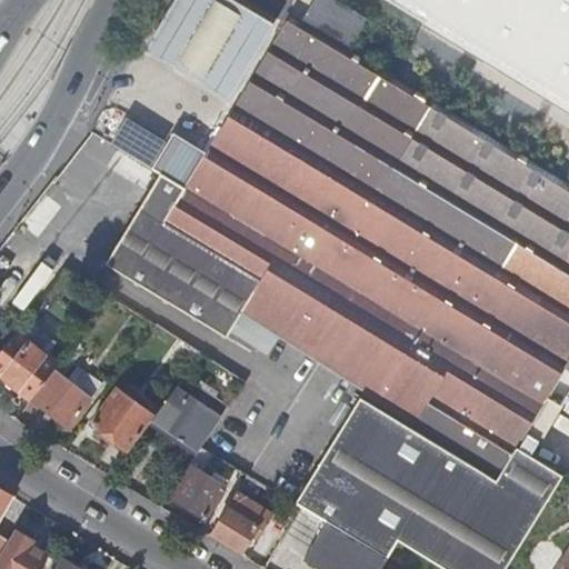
[(165,62),(228,99),(272,25),(229,0),(169,0),(141,48),(165,62)]
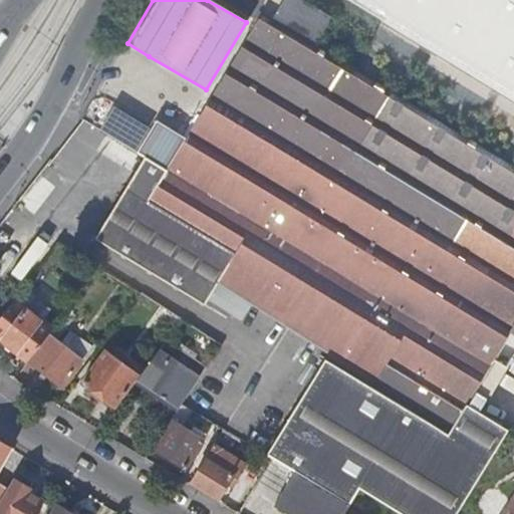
[(290,0),(277,22),(314,44),(330,18),(300,0),(290,0)]
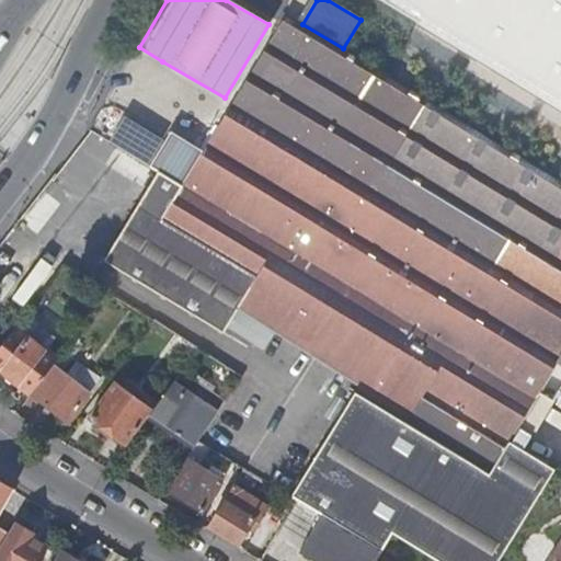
[(560,0),(380,0),(560,110),(560,0)]
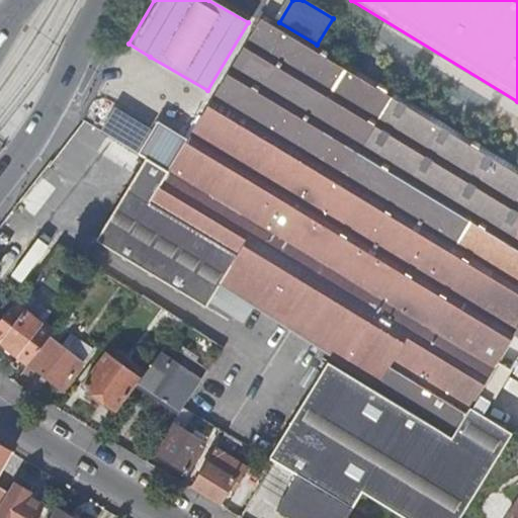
[(517,168),(262,15),(187,141),(168,172),(150,202),(237,255),(218,287),(332,355),(327,364),(451,439),(469,410),(488,379),(514,336),(517,338),(517,168)]
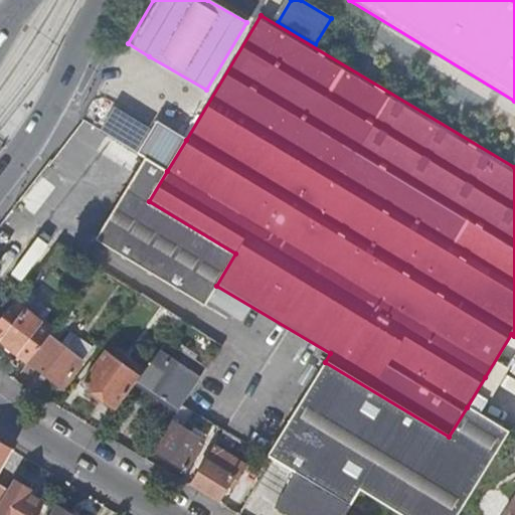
[(155,122),(136,153),(167,171),(186,140),(155,122)]
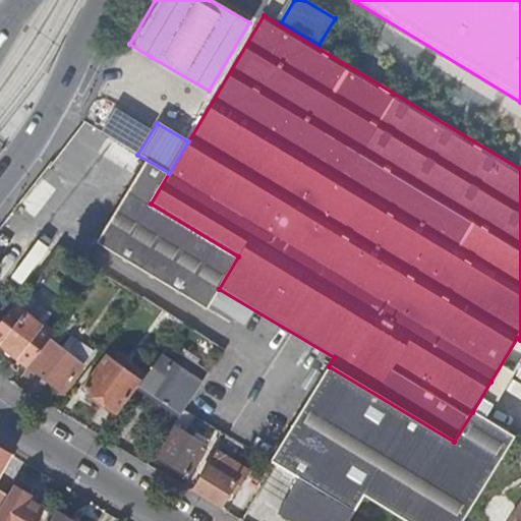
[(207,308),(219,289),(238,256),(151,204),(169,173),(137,155),(127,172),(135,176),(96,242),(207,308)]
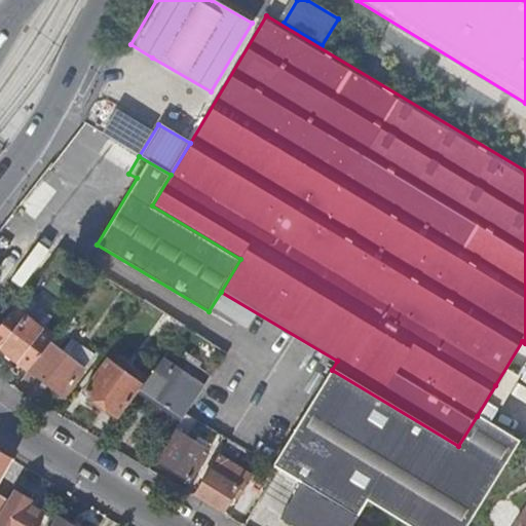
[(52,337),(13,307),(5,317),(0,324),(0,348),(28,370),(52,337)]
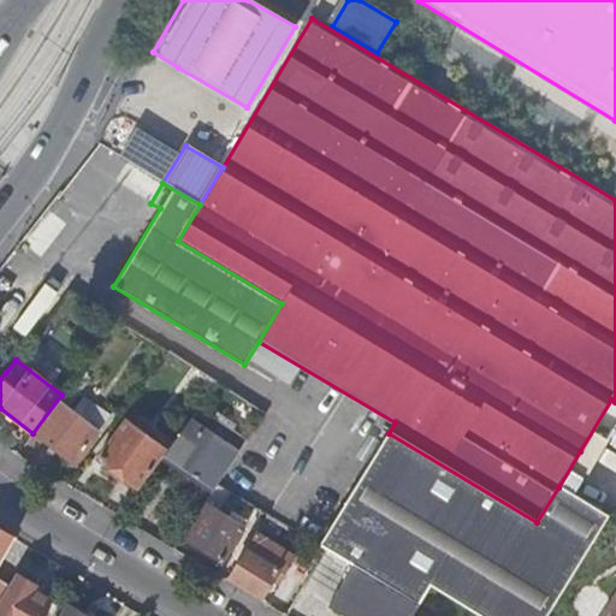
[(84,385),(75,378),(61,395),(33,433),(73,463),(98,432),(66,409),(84,385)]
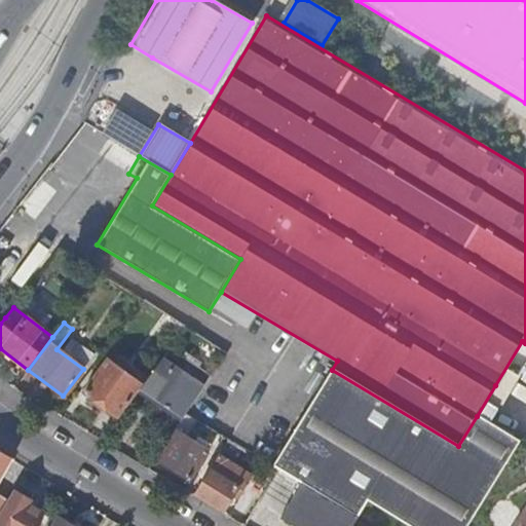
[(83,393),(118,418),(142,385),(107,361),(83,393)]
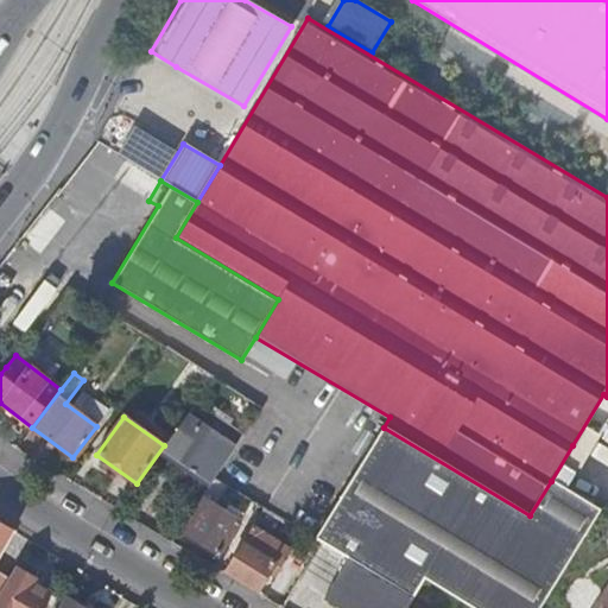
[(187,417),(160,451),(208,485),(234,450),(187,417)]
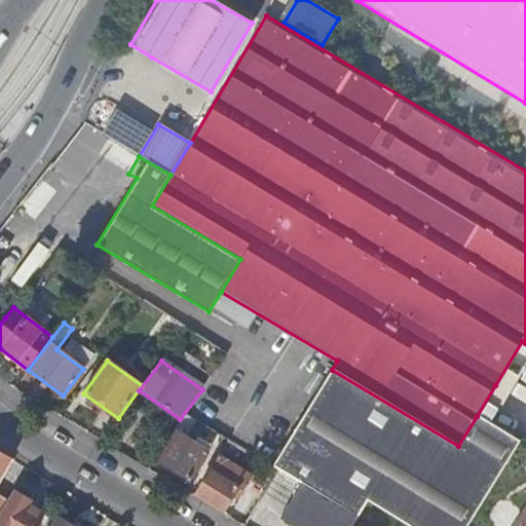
[(477,416),(458,446),(332,370),(293,437),(375,484),(381,474),(468,523),(518,441),(477,416)]
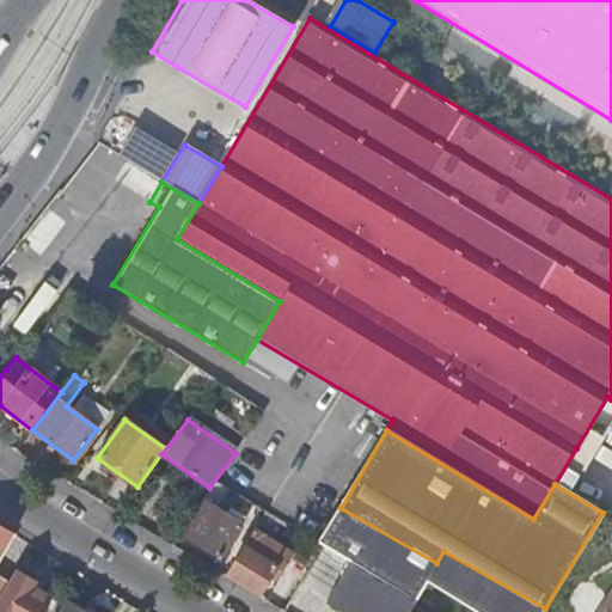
[(611,497),(611,470),(576,448),(555,484),(603,513),(611,497)]
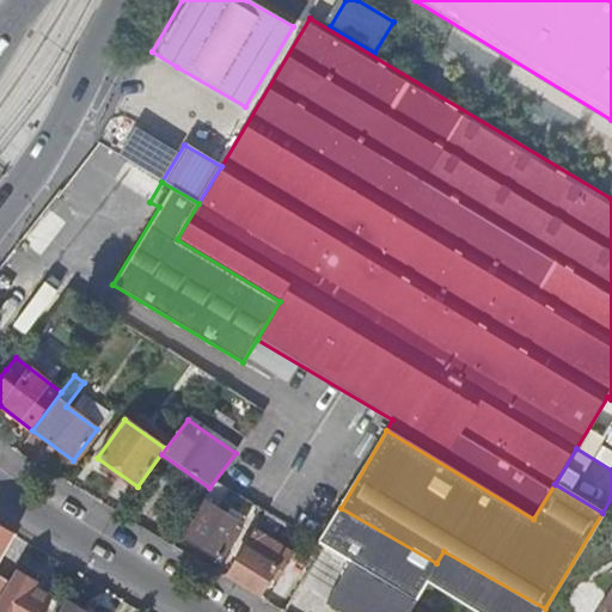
[(184,537),(219,558),(240,522),(234,519),(231,525),(202,508),(184,537)]
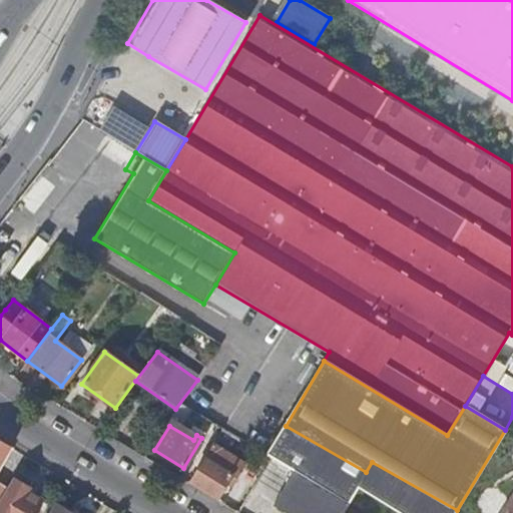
[(243,465),(212,445),(189,482),(216,499),(225,485),(229,488),(243,465)]
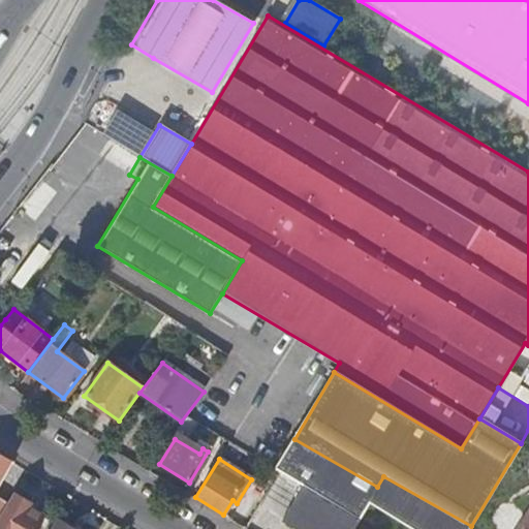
[(354,528),(360,521),(303,487),(284,519),(300,528),(354,528)]
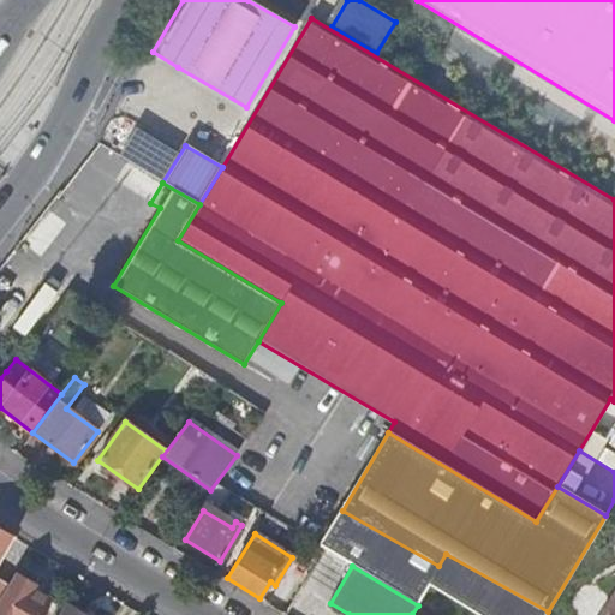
[(0,614),(40,614),(49,599),(34,590),(36,586),(18,575),(11,586),(0,578),(0,614)]
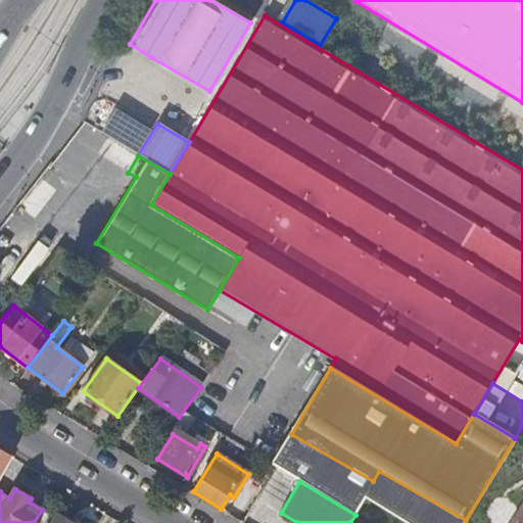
[(522,522),(522,501),(509,522),(522,522)]
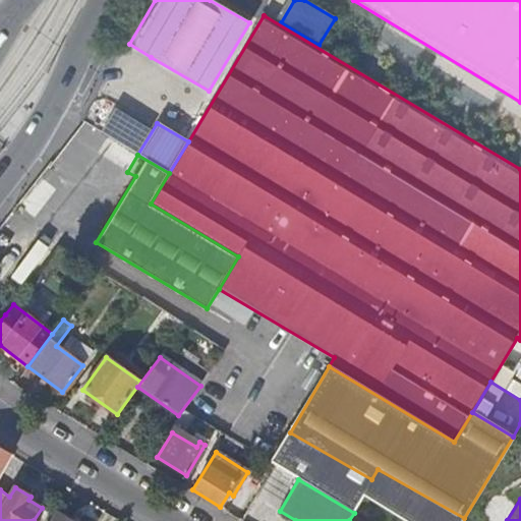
[(51,520),(73,520),(57,511),(51,520)]
